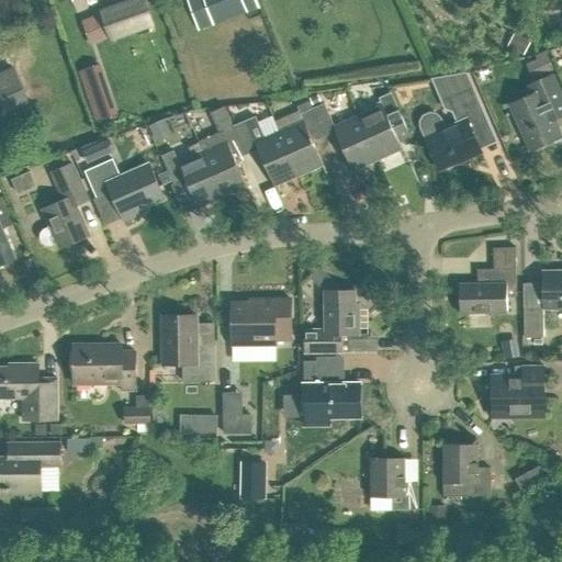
[(137,0),(101,13),(110,38),(153,23),(144,0),(137,0)]
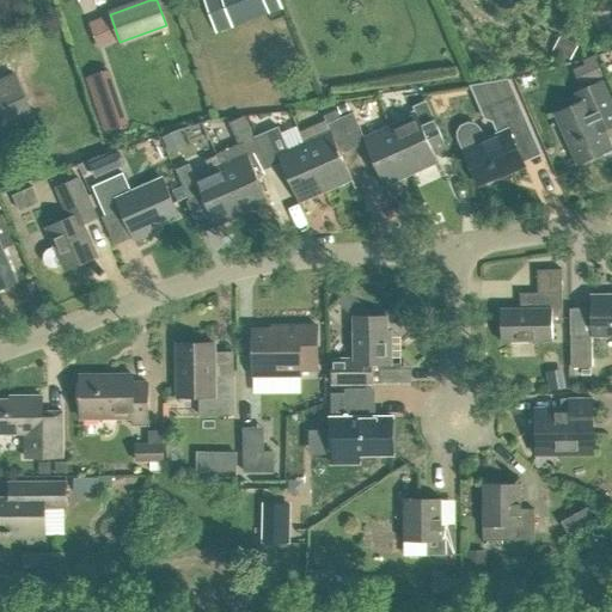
[(226,0),(236,23),(271,8),(268,0),(226,0)]
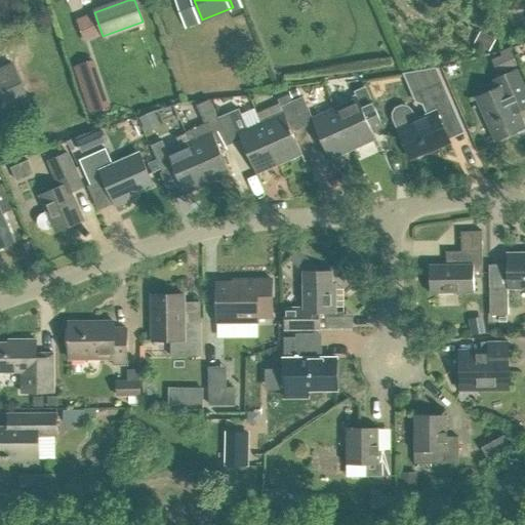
[(0,114),(30,102),(12,64),(0,69),(0,114)]
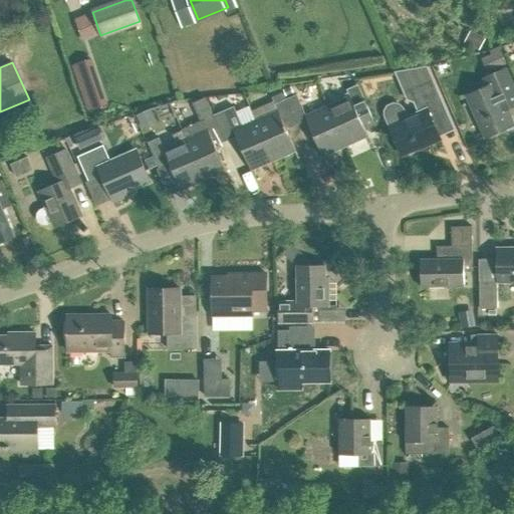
[(86,84),(95,82),(92,65),(82,67),(86,84)]
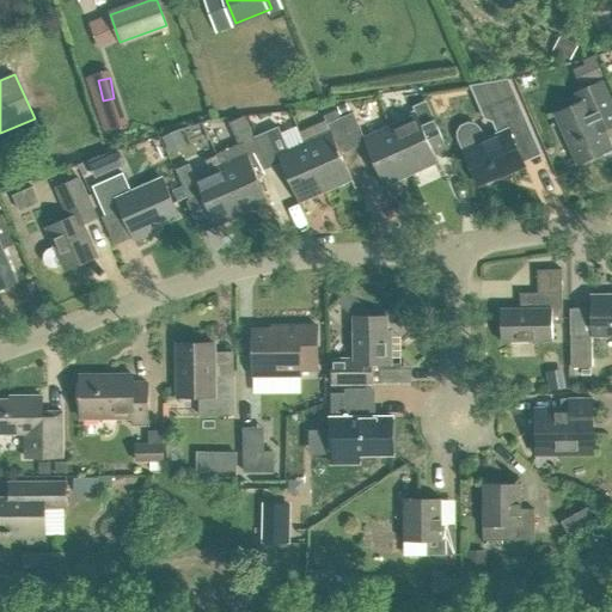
[(611,110),(600,83),(577,92),(582,103),(556,115),(577,163),(610,148),(598,121),(611,114),(611,110)]
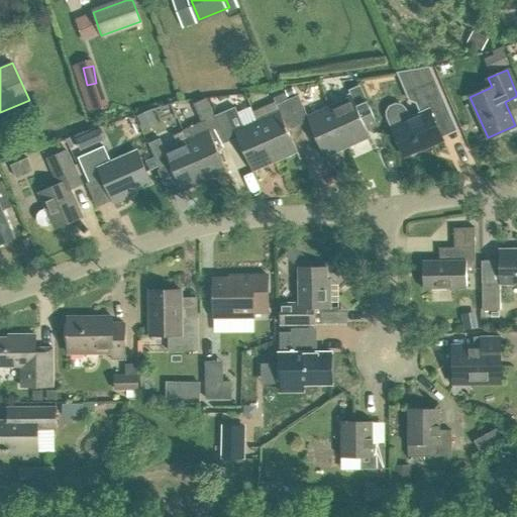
[(387,117),(392,126),(391,126),(404,157),(442,139),(441,136),(456,129),(439,91),(435,92),(430,82),(411,91),(421,113),(408,119),(404,109),(400,106),(395,104),(389,107),(387,111),(387,117)]
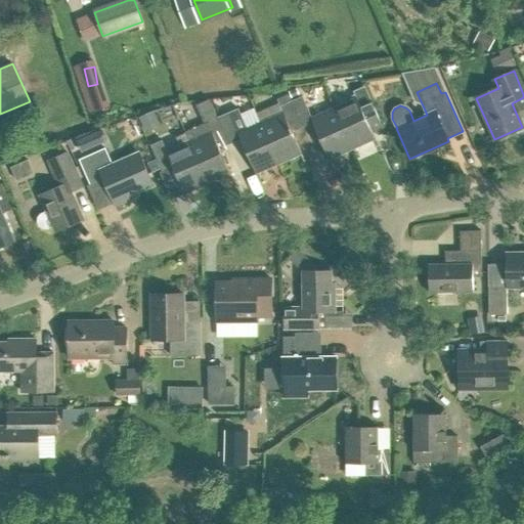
[(357,98),(335,108),(351,147),(375,137),(373,132),(366,117),(377,113),(365,86),(354,91),(357,98)]
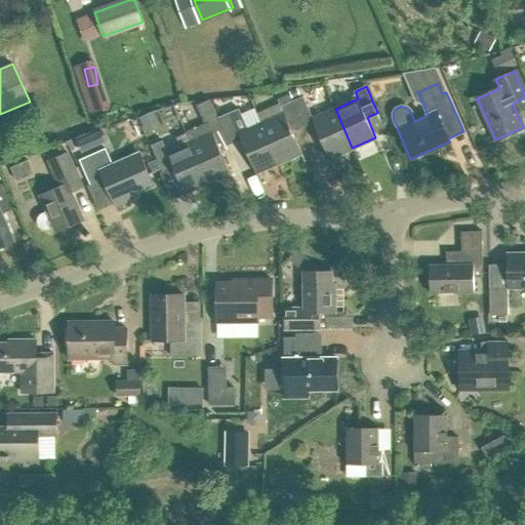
[(291,102),(304,127),(314,123),(329,157),(352,148),(334,109),(313,118),(304,96),(291,102)]
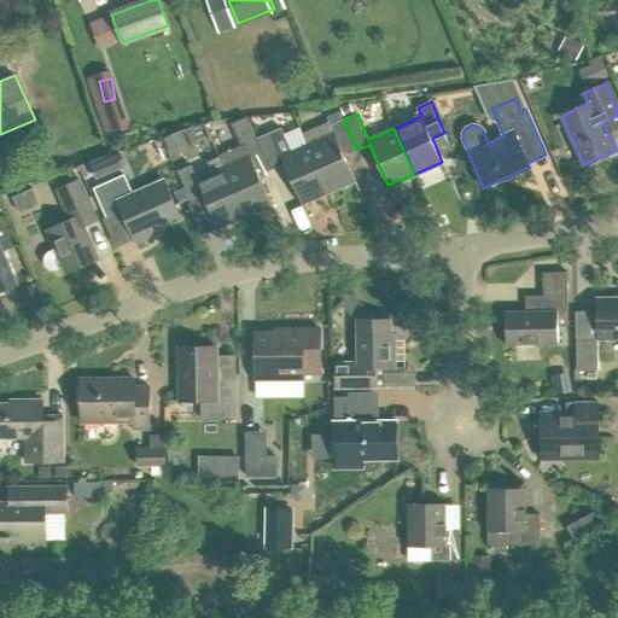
[(308,145),(328,191),(355,180),(344,156),(357,150),(343,120),(331,124),(334,134),(308,145)]
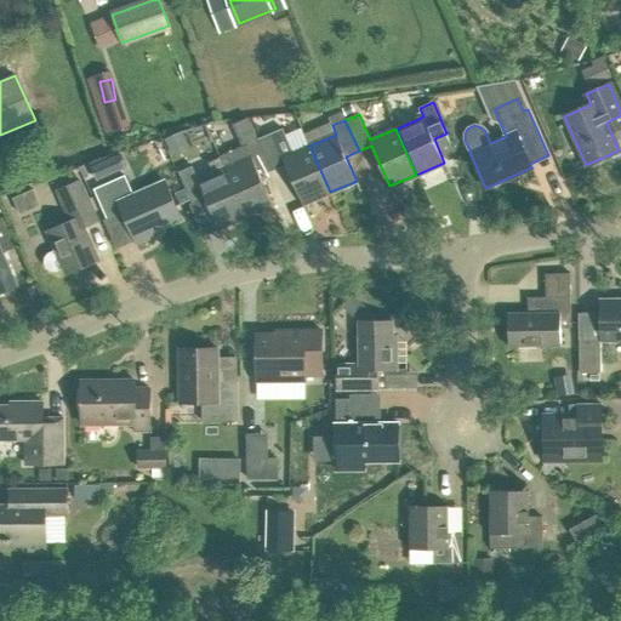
[(224,170),(245,216),(273,204),(260,175),(272,170),(258,138),(257,138),(250,121),(235,127),(243,144),(228,152),(229,155),(221,159),(220,157),(218,158),(224,170)]
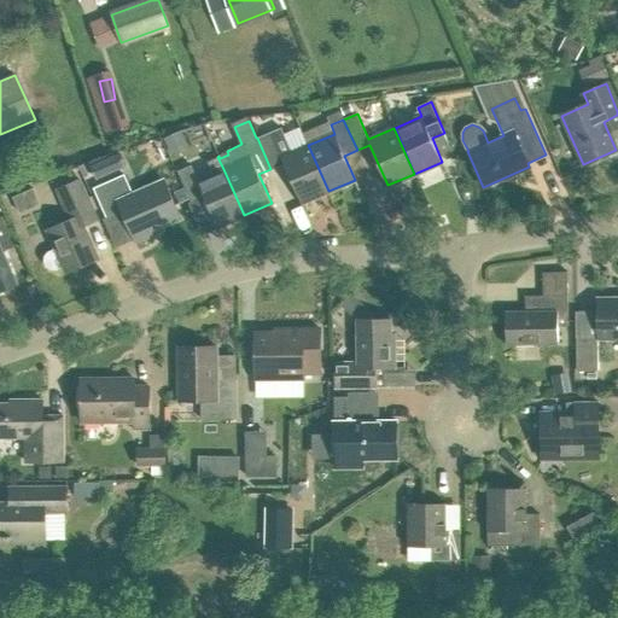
[(257,138),(270,169),(284,163),(302,203),(328,191),(308,145),(292,152),(281,127),(257,138)]
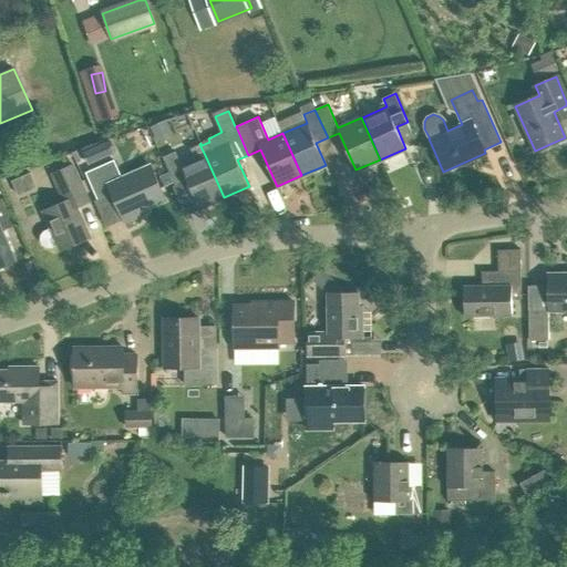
[(153,126),(161,143),(177,135),(169,119),(153,126)]
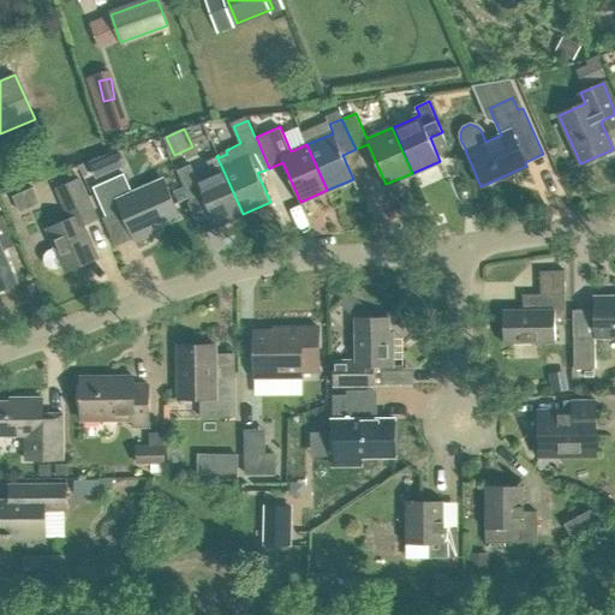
[(204,196),(218,226),(243,214),(222,168),(197,179),(191,165),(177,171),(190,202),(204,196)]
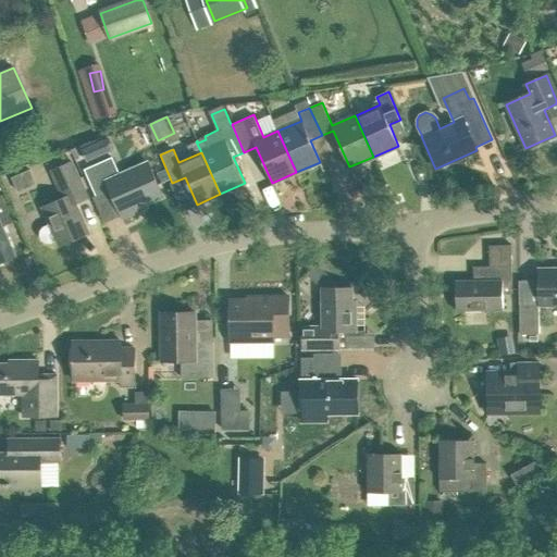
[(85,170),(96,196),(110,190),(123,219),(138,211),(137,208),(163,196),(148,162),(120,175),(112,158),(85,170)]
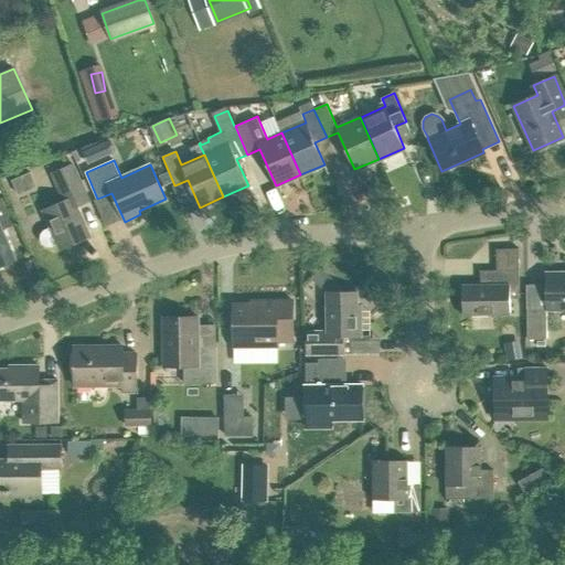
[(57,244),(61,249),(89,236),(76,206),(88,201),(73,164),(52,174),(64,201),(43,211),(50,227),(43,230),(41,235),(40,238),(42,243),(45,245),(51,247),(57,244)]
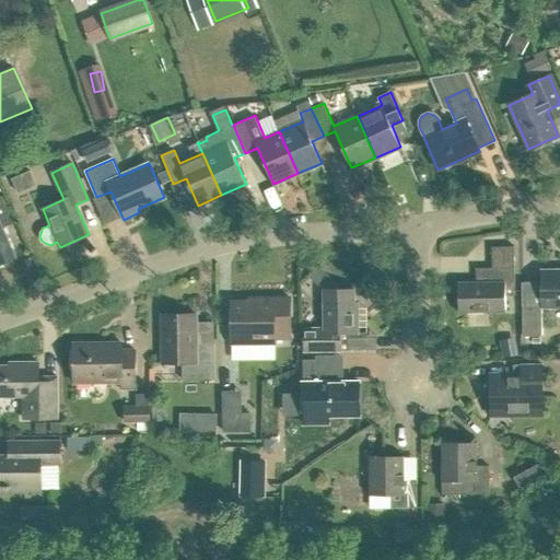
[(1,198),(0,198),(0,265),(15,258),(3,230),(13,225),(1,198)]
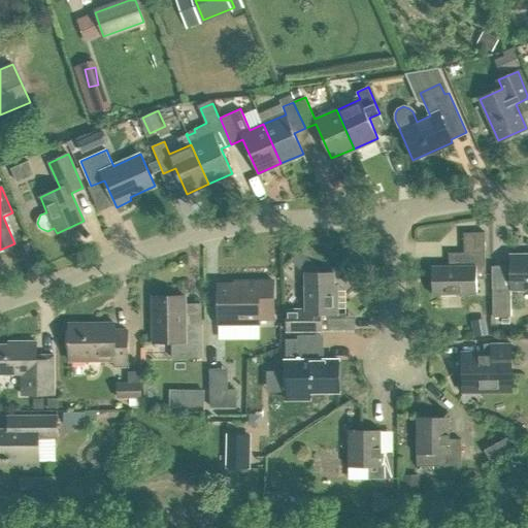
[(432,267),(433,296),(476,296),(476,279),(486,279),(485,233),(463,233),(464,253),(449,254),(449,266),(432,267)]
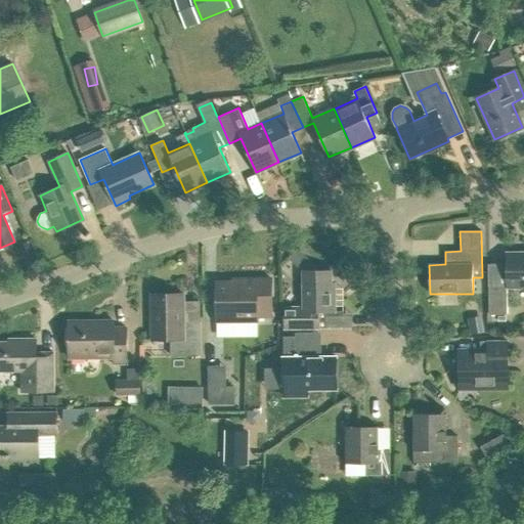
[(491,315),(491,325),(507,325),(507,315),(507,290),(523,289),(523,253),(507,253),(507,287),(488,287),(488,315),(491,315)]
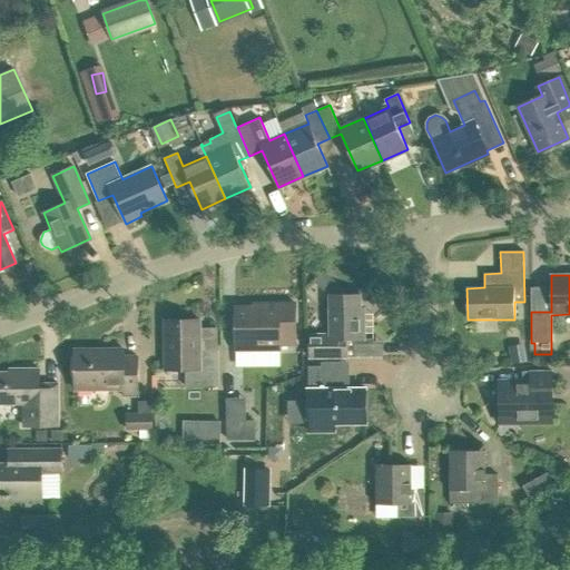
[(306,344),(306,357),(346,357),(346,340),(365,340),(365,324),(361,324),(361,295),(330,295),(331,334),(322,334),(322,335),(308,335),(308,344),(306,344)]
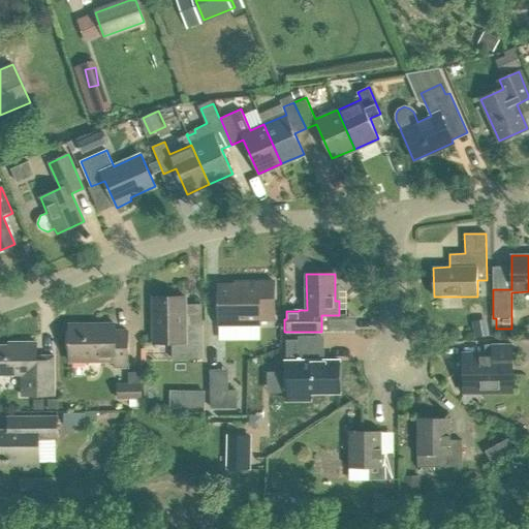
[(219,287),(219,325),(261,324),(261,320),(275,320),(275,282),(246,283),(246,287),(219,287)]
